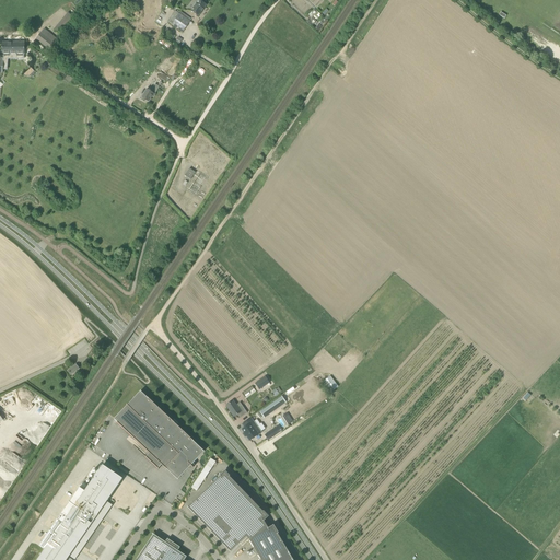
[(198,16),(206,6),(199,0),(191,11),(198,16)]
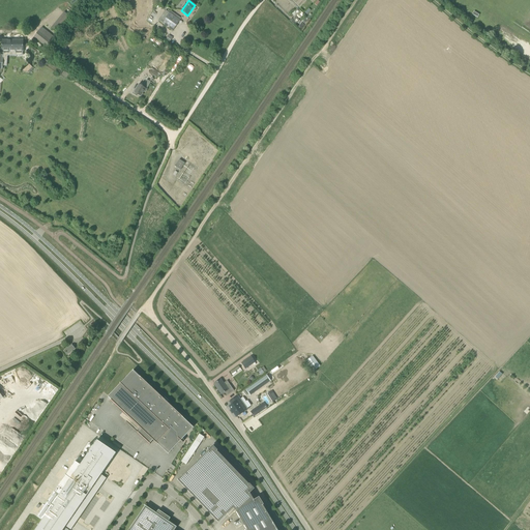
[(158,21),(173,31),(180,20),(170,12),(166,10),(158,21)]
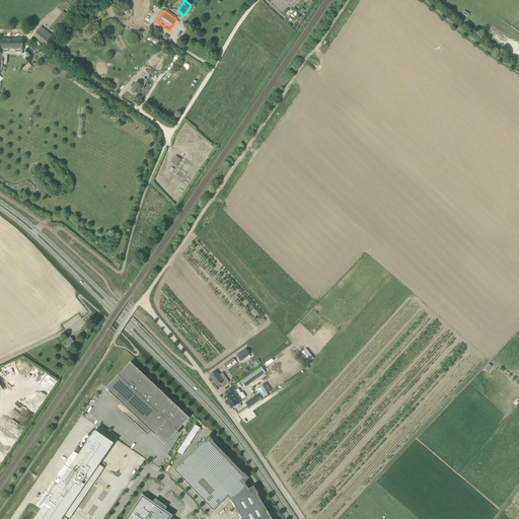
[(51,27),(56,31),(69,16),(63,12),(51,27)]
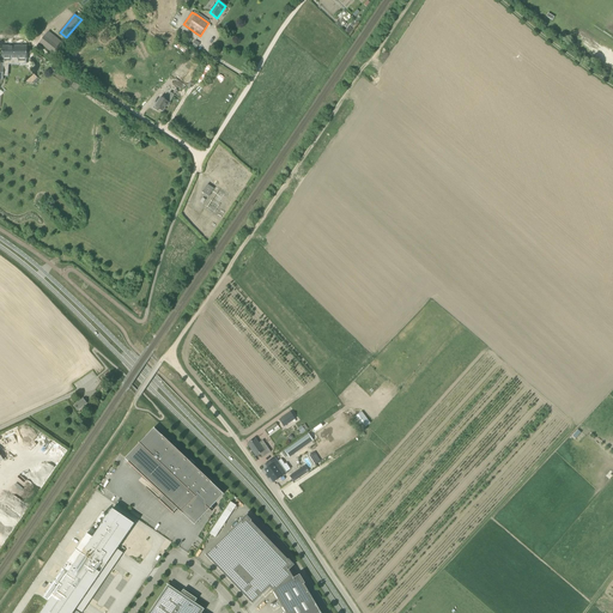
[(40,43),(55,55),(64,44),(48,32),(40,43)]
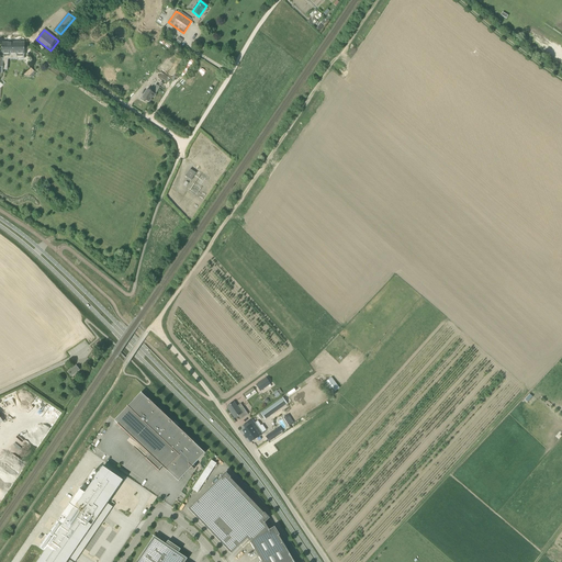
[(24,55),(24,48),(24,43),(2,43),(2,54),(10,54),(10,58),(18,58),(18,55),(24,55)]
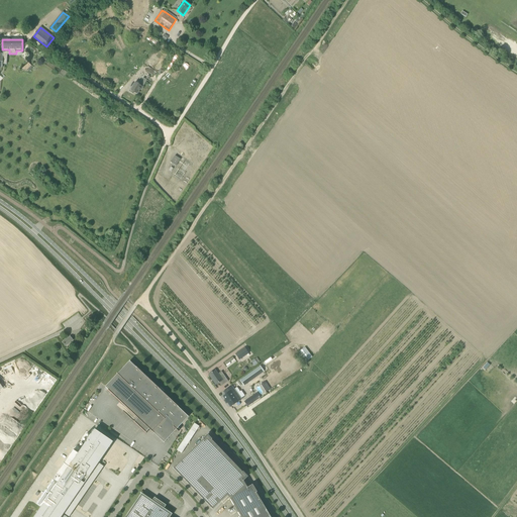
[(166,66),(171,69),(180,57),(175,53),(166,66)]
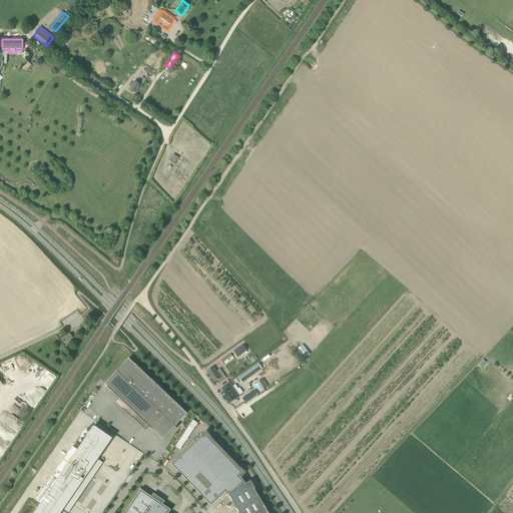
[(153,70),(146,66),(144,70),(151,74),(153,70)]
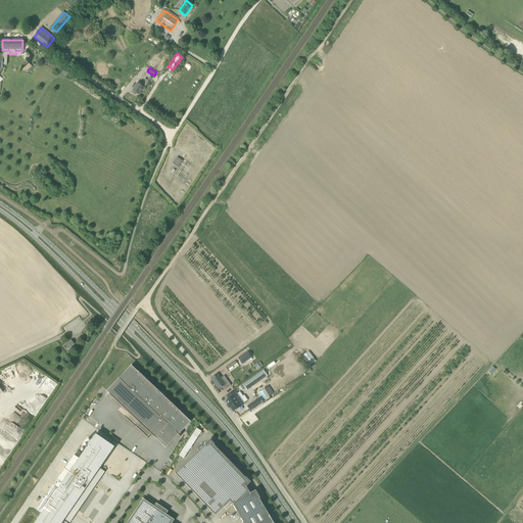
[(131,92),(135,94),(135,93),(139,95),(142,90),(143,91),(149,81),(145,79),(141,86),(137,84),(134,90),(133,90),(131,92)]
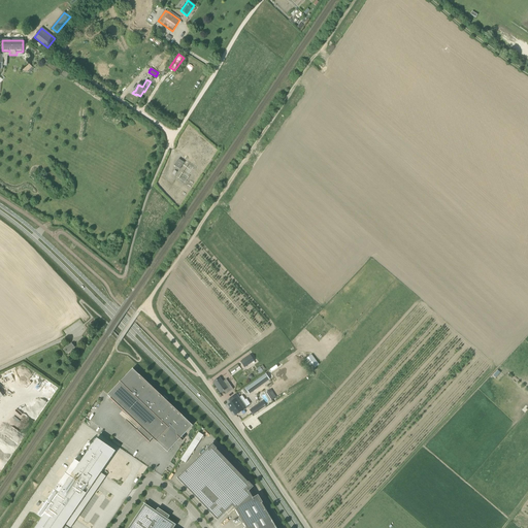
[(178,159),(174,166),(179,169),(185,163),(178,159)]
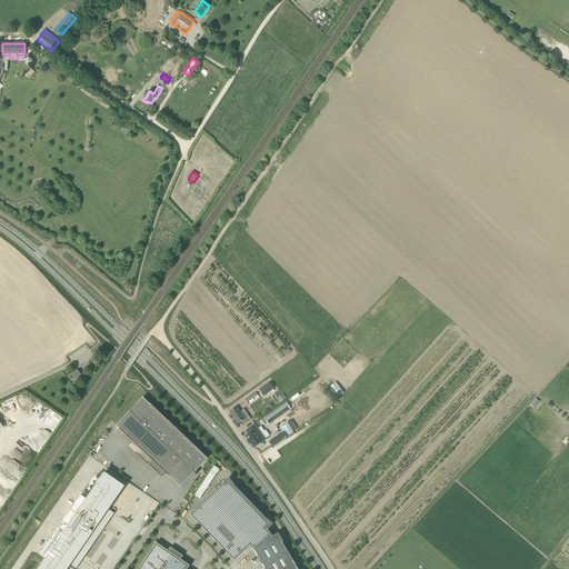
[(72,380),(80,375),(78,370),(69,377),(70,377),(69,378),(71,380),(72,380)]
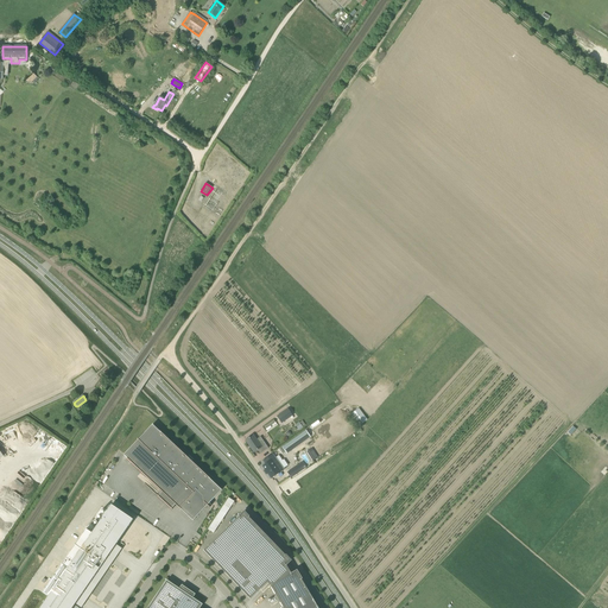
[(292,416),(287,409),(277,416),(282,423),(292,416)]
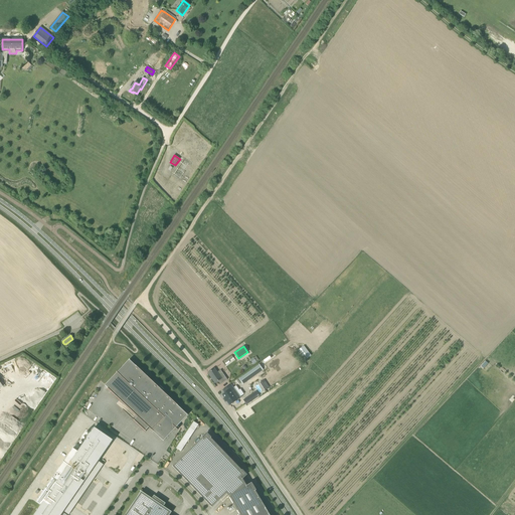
[(230,360),(233,358),(232,356),(223,362),(225,364),(225,363),(229,361),(230,360)]
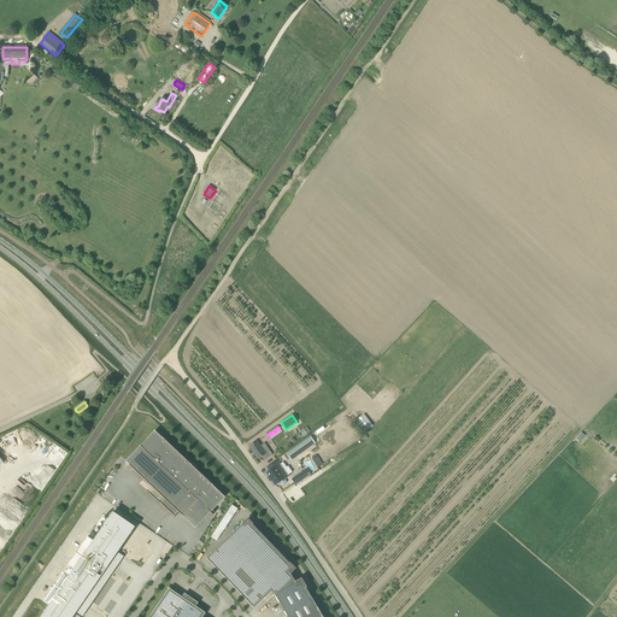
[(140,447),(125,462),(165,499),(160,504),(174,517),(178,512),(183,517),(195,528),(225,498),(212,486),(213,486),(163,439),(154,432),(140,446),(140,447)]
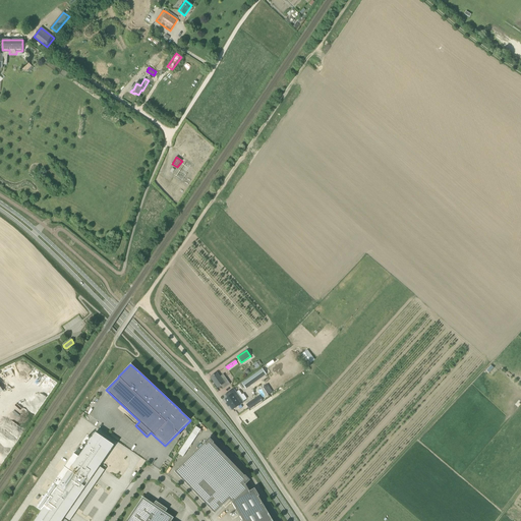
[(265,375),(262,370),(240,385),(244,390),(265,375)]
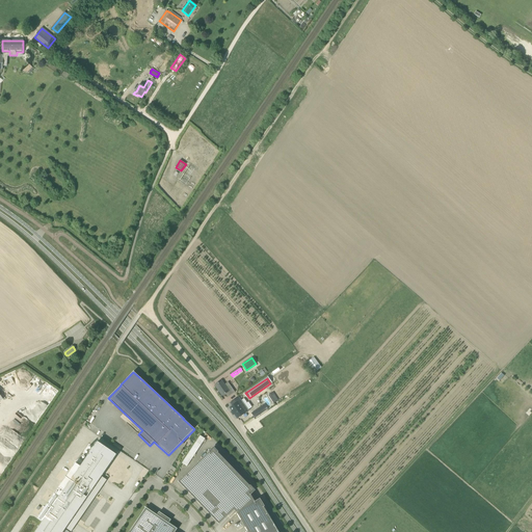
[(228,397),(235,392),(228,382),(224,384),(221,380),(215,386),(222,396),(225,394),(228,397)]
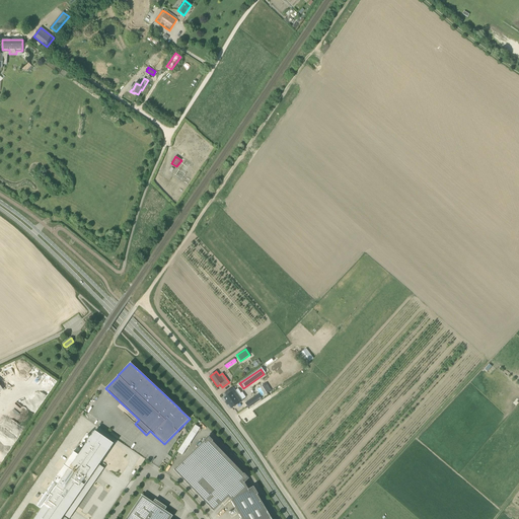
[(266,393),(271,390),(267,382),(262,385),(266,393)]
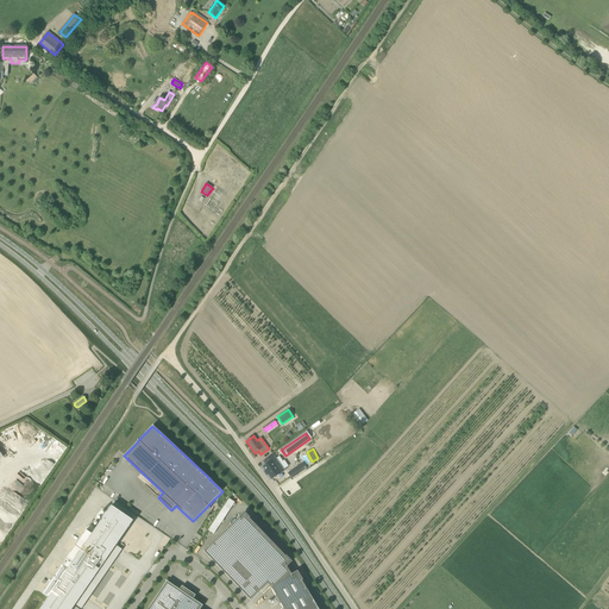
[(284,471),(272,456),(264,462),(267,465),(264,468),(272,479),(276,476),(280,473),(284,471)]
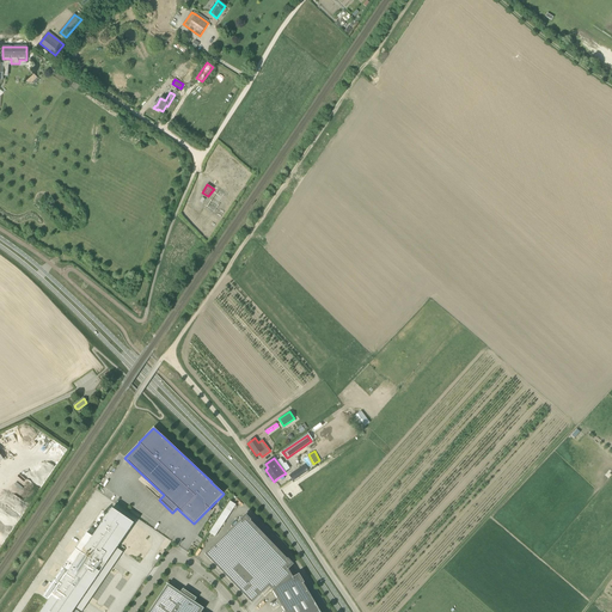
[(215,537),(236,505),(230,500),(209,533),(215,537)]
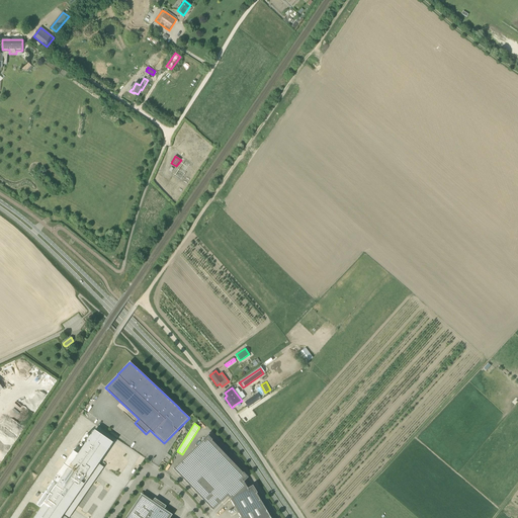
[(95,430),(34,517),(62,517),(113,443),(95,430)]
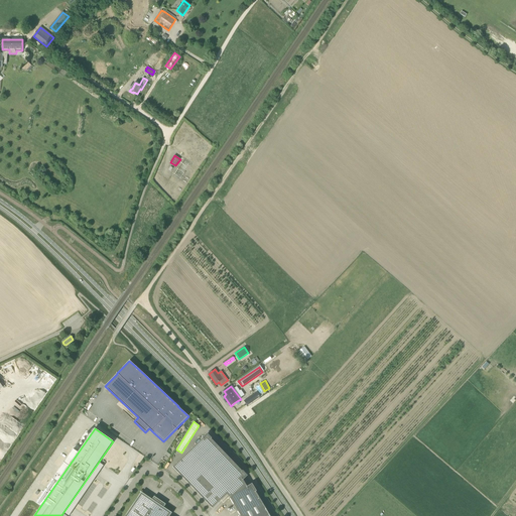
[(270,515),(256,491),(252,485),(248,487),(243,480),(247,476),(243,472),(211,438),(207,434),(204,438),(173,468),(213,508),(230,492),(233,496),(230,498),(240,515),(270,515)]
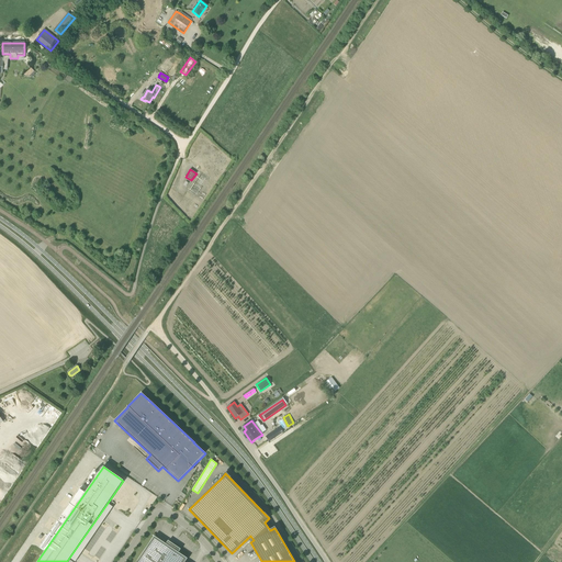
[(184,561),(188,559),(178,552),(179,550),(171,544),(170,547),(153,536),(154,537),(136,561),(184,561)]
